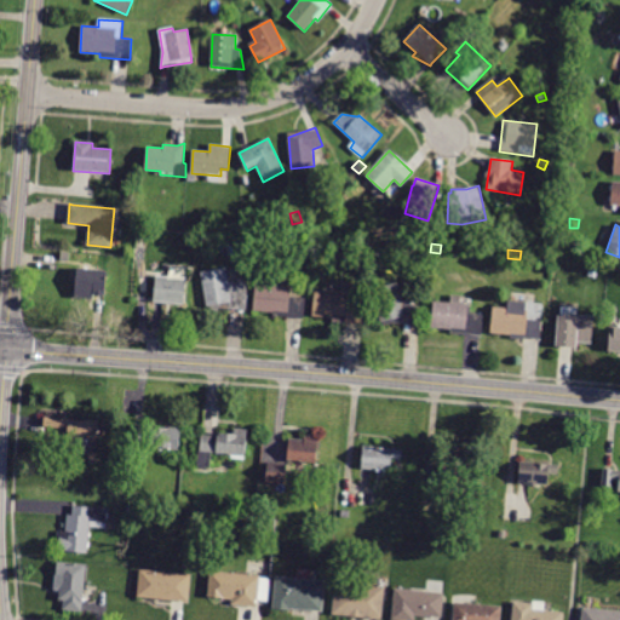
[(597,279),(589,277),(590,267),(598,268),(597,279)]
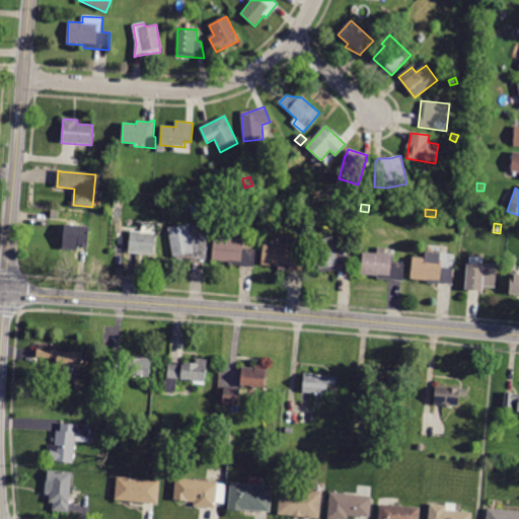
[(83,226),(90,227),(87,247),(78,246),(78,250),(63,248),(65,224),(83,226)]
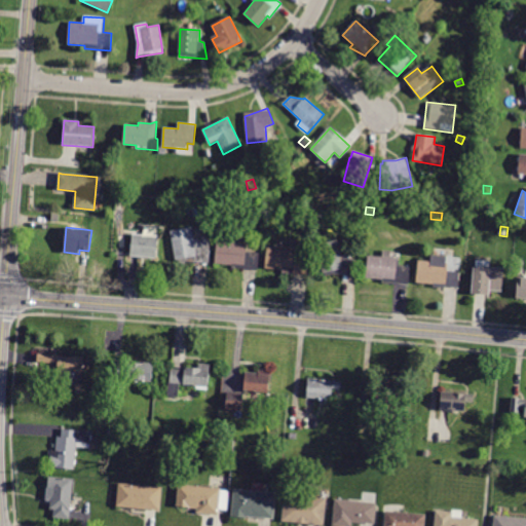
[(192,230),(194,239),(207,237),(211,250),(209,264),(176,260),(171,231),(192,227),(192,230)]
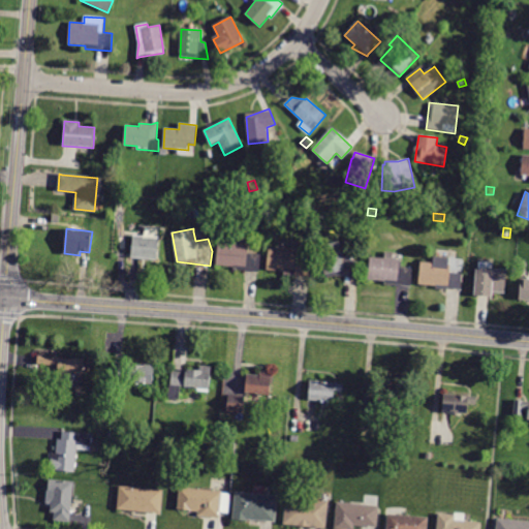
[(132,257),(131,257),(133,236),(159,239),(156,260),(132,257)]
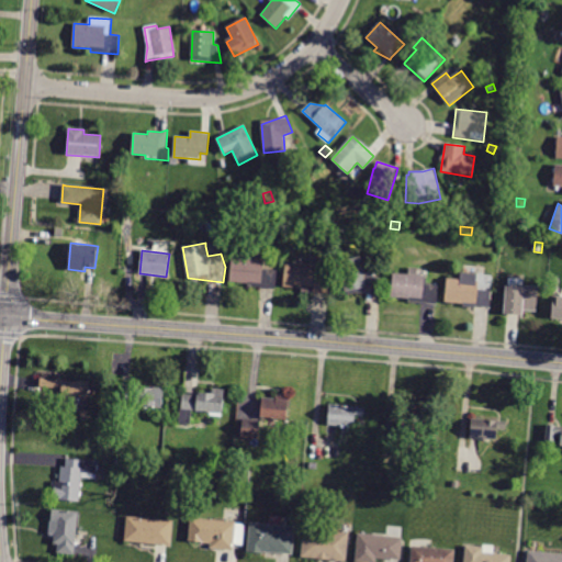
[(366,293),(356,293),(346,295),(337,262),(360,257),(363,268),(370,267),(372,277),(382,278),(380,295),(366,293)]
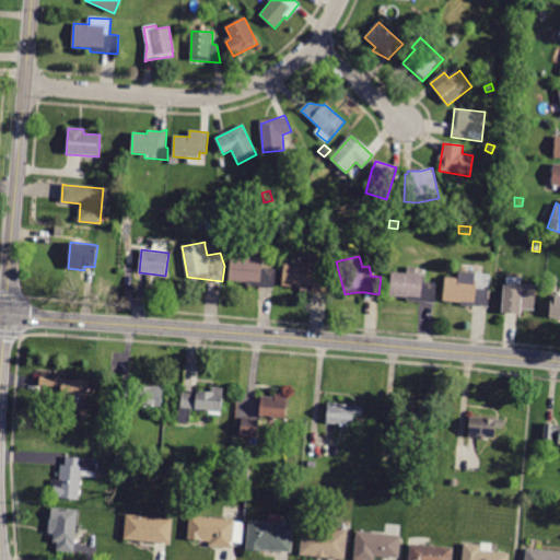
[(259,286),(246,284),(246,282),(229,280),(231,257),(263,260),(263,269),(276,270),(275,288),(259,286)]
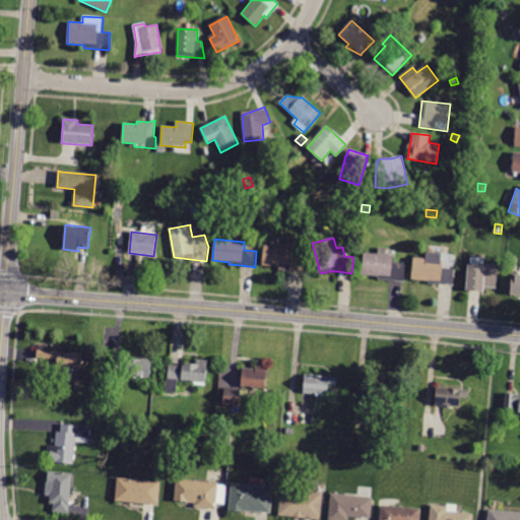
[(303,271),(303,272),(278,270),(278,266),(263,265),(265,244),(295,247),(294,254),(305,256),(303,271)]
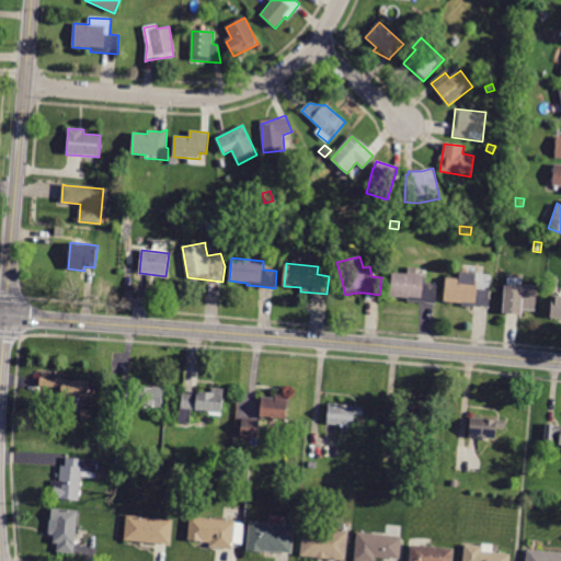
[(422,277),(422,284),(436,285),(435,304),(408,300),(409,298),(390,297),(392,273),(422,275),(422,277)]
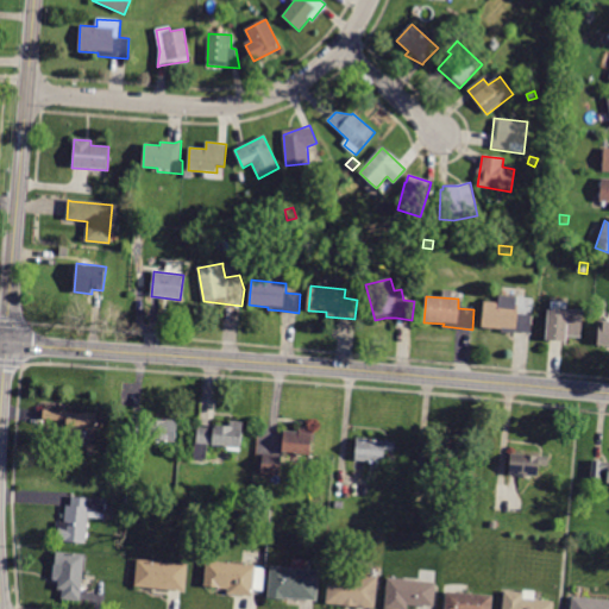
[(516,332),(503,331),(503,328),(483,326),(485,302),(500,303),(501,296),(518,297),(518,301),(534,303),(531,334),(516,332)]
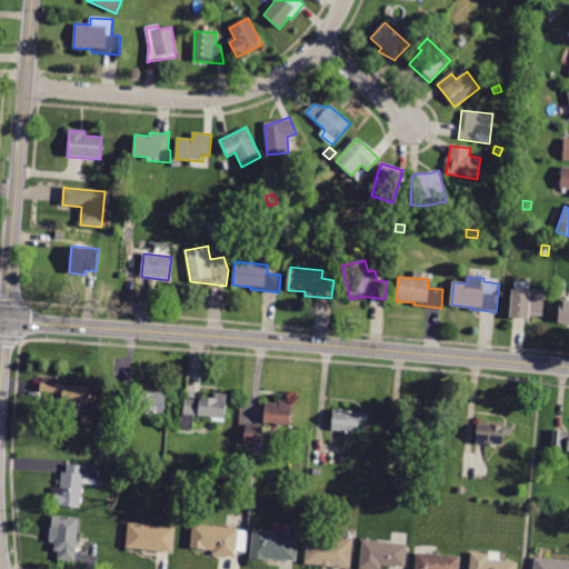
[(529,283),(530,283),(530,289),(546,291),(543,316),(529,315),(529,321),(510,319),(512,290),(516,290),(516,282),(529,283)]
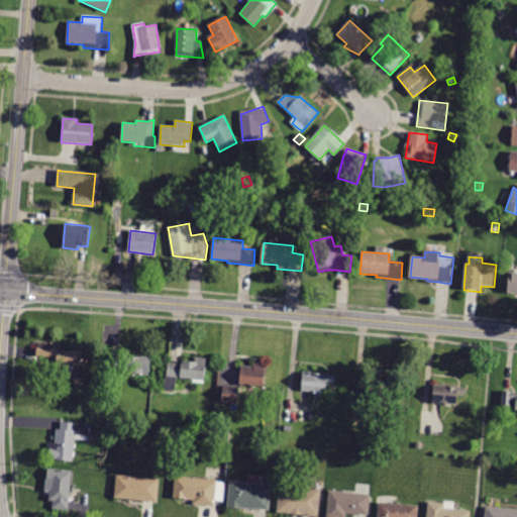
[(516,273),(516,294),(507,293),(509,273),(516,273)]
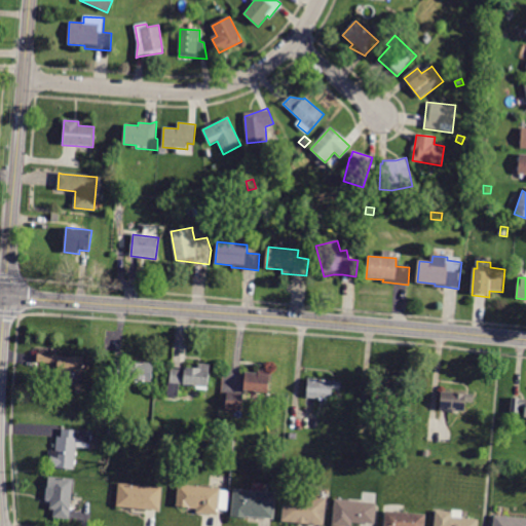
[(38,354),(38,353),(83,358),(81,375),(57,373),(58,364),(37,363),(38,354)]
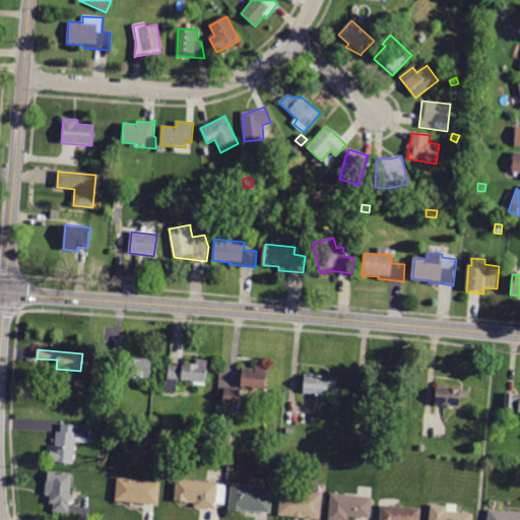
[(153,360),(152,377),(125,375),(126,370),(122,369),(122,371),(120,371),(119,376),(112,376),(114,356),(153,360)]
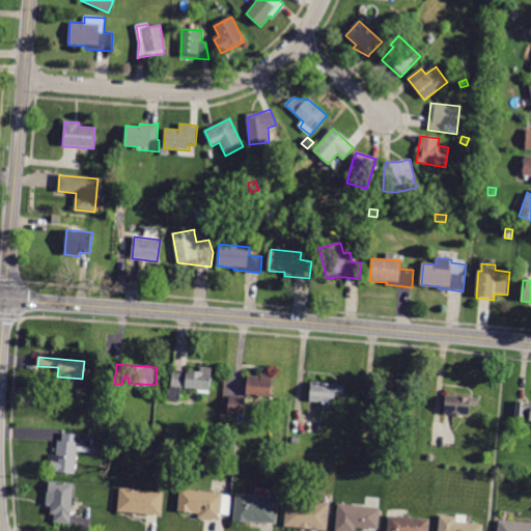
[(187,373),(187,370),(200,371),(200,367),(212,368),(210,392),(180,389),(179,400),(170,399),(172,372),(187,373)]
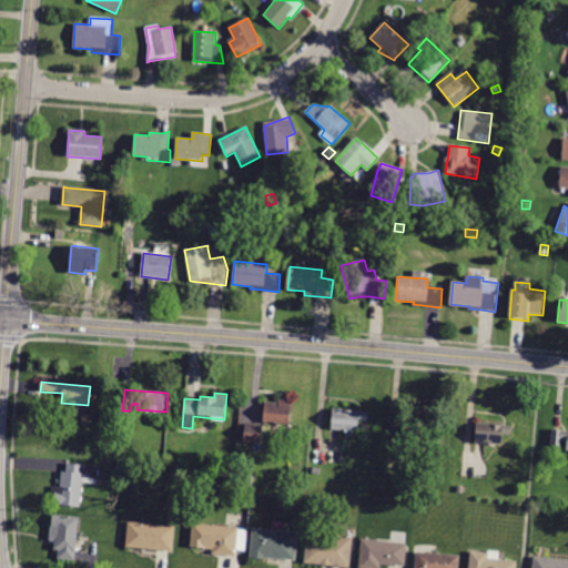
[(290,425),(263,422),(265,402),(279,404),(280,399),(292,402),(290,425)]
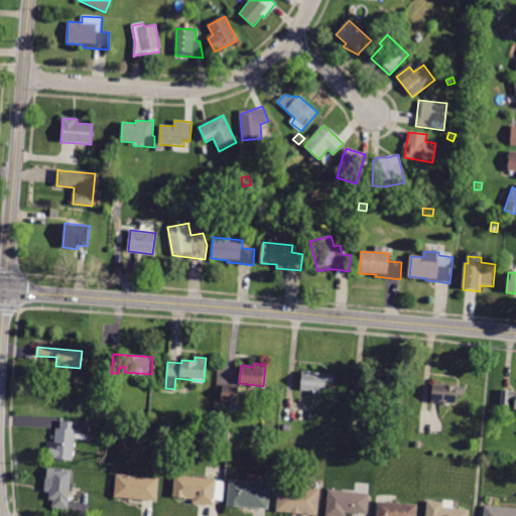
[(334,382),(326,381),(326,391),(301,389),(302,372),(334,375),(334,382)]
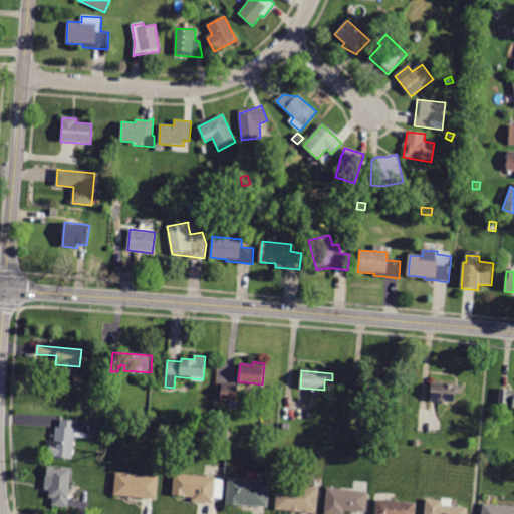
[(390,396),(365,394),(367,376),(399,379),(398,388),(391,387),(390,396)]
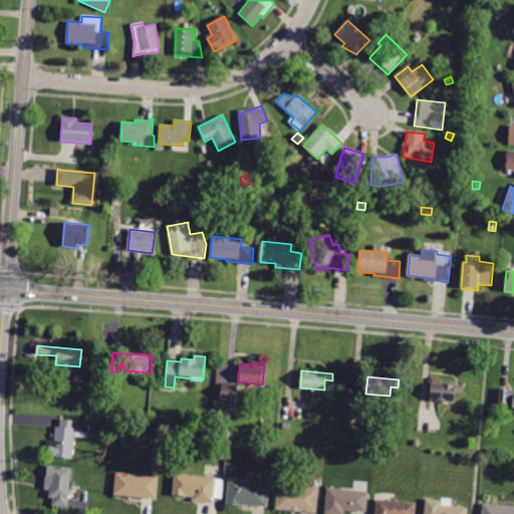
[(430,401),(432,382),(463,386),(462,394),(456,393),(455,403),(430,401)]
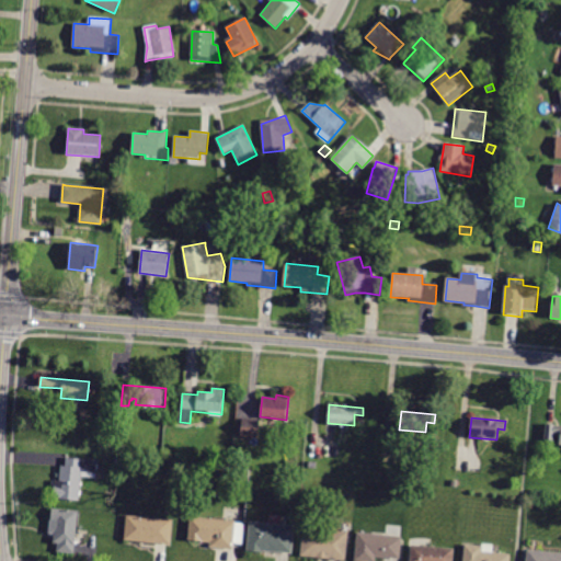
[(259,420),(258,438),(241,436),(242,419),(259,420)]
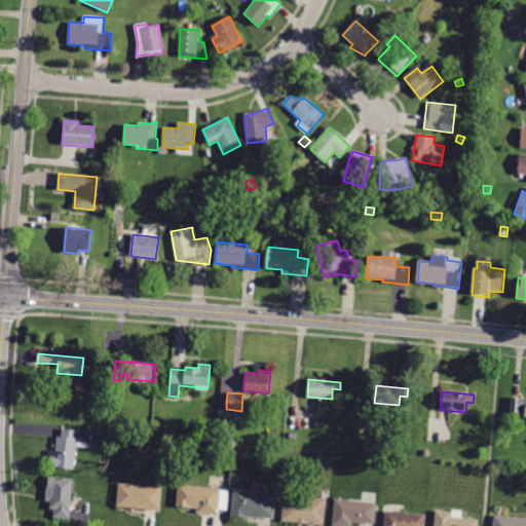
[(525,417),(525,407),(519,407),(519,414),(511,413),(512,398),(525,399),(525,417)]
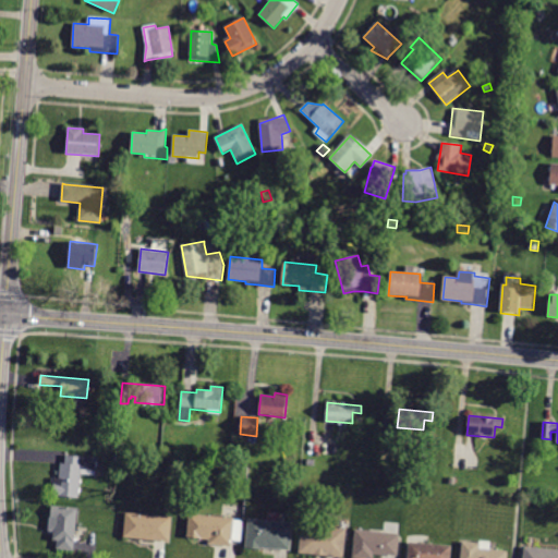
[(96,458),(95,475),(82,474),(80,497),(53,495),(55,478),(59,478),(60,463),(64,464),(65,456),(96,458)]
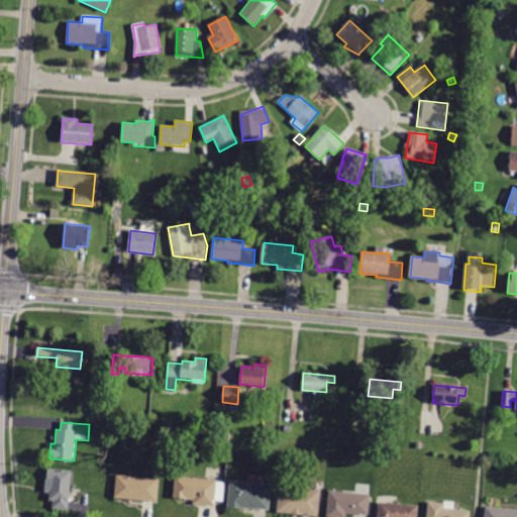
[(114,432),(105,431),(106,423),(115,424),(114,432)]
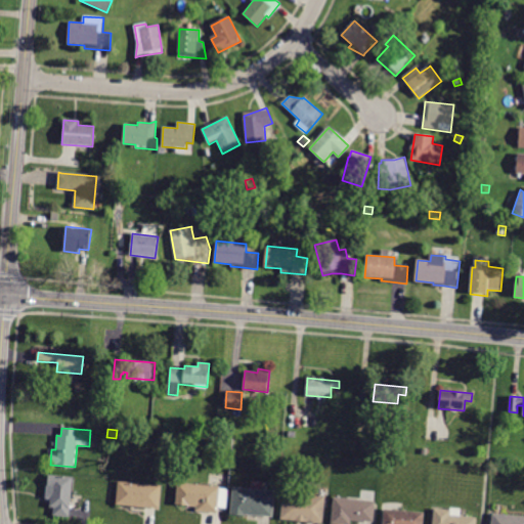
[(376,451),(366,450),(366,443),(377,444),(376,451)]
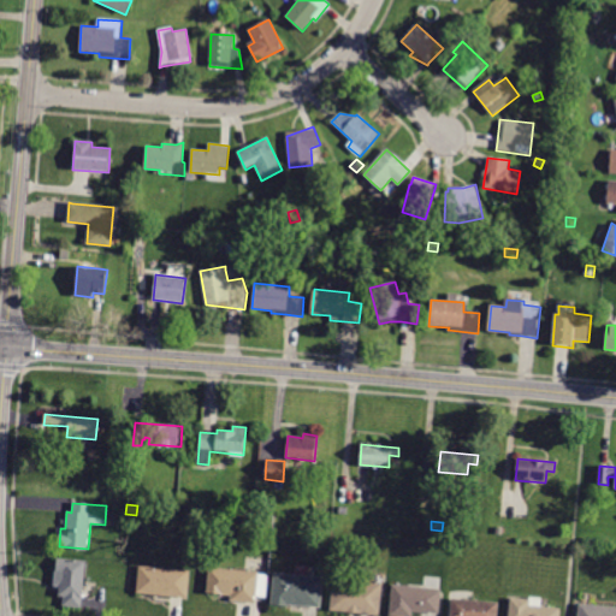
[(82,608),(61,606),(63,597),(58,597),(59,587),(54,587),(57,558),(87,561),(82,608)]
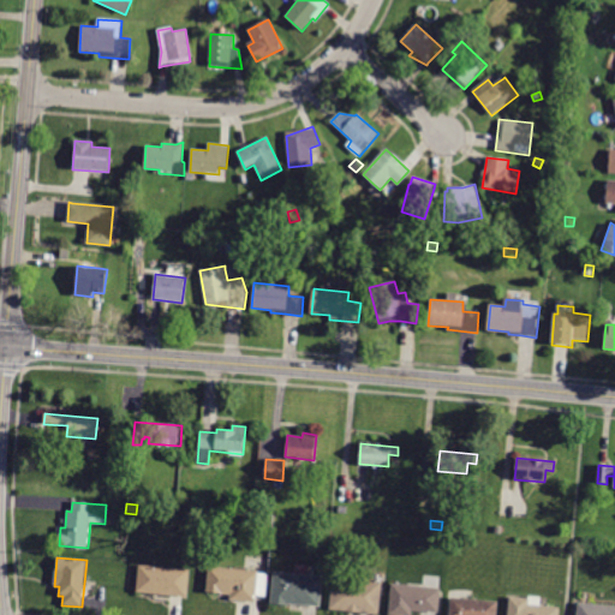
[(136,592),(138,565),(190,569),(186,597),(136,592)]
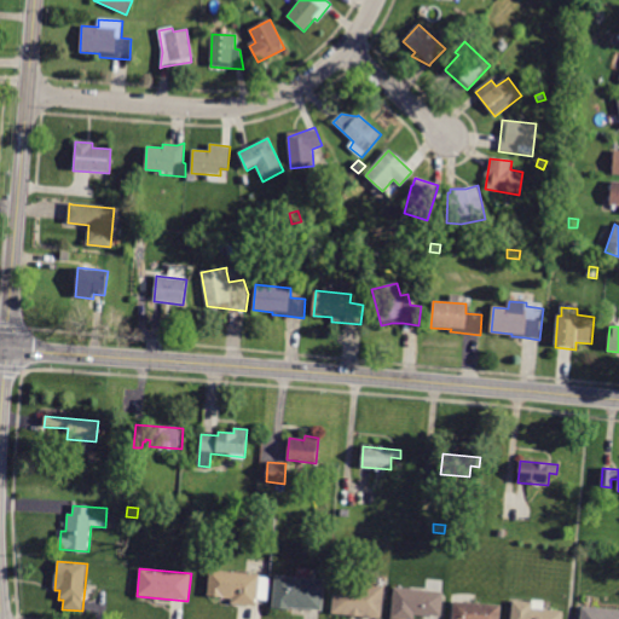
[(259,576),(256,607),(230,605),(231,599),(207,596),(209,571),(259,576)]
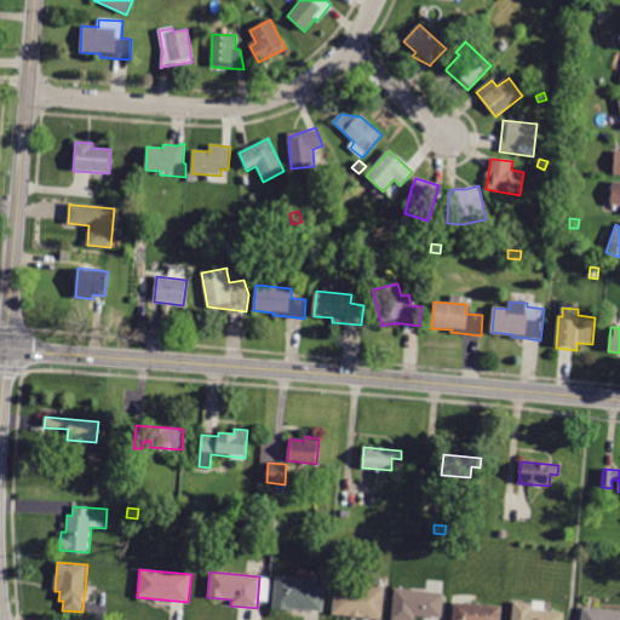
[(325,581),(321,614),(273,609),(276,577),(325,581)]
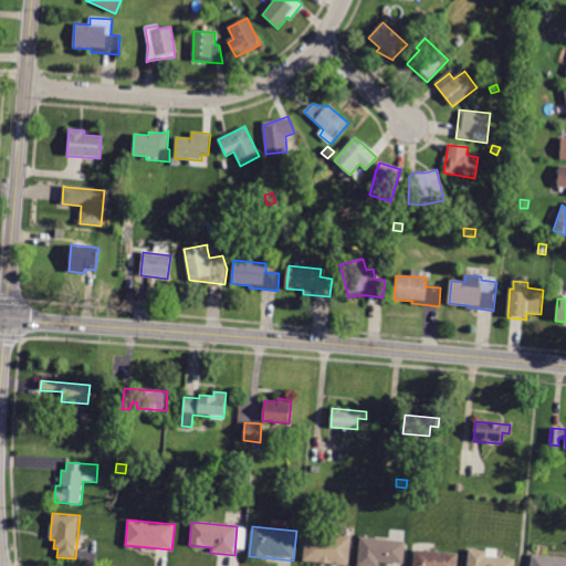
[(303,562),(305,532),(352,536),(348,565),(303,562)]
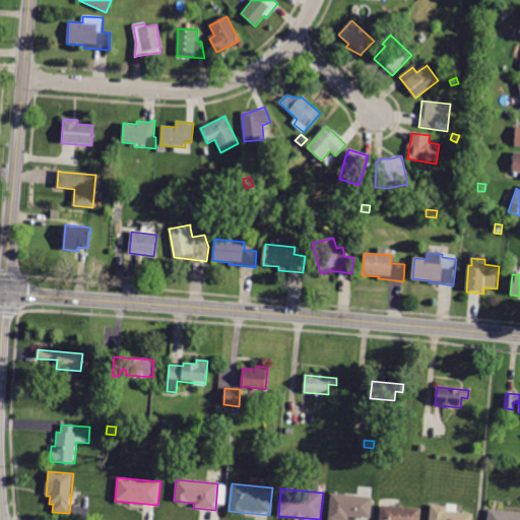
[(373,498),(371,519),(348,517),(347,519),(328,519),(331,494),(373,498)]
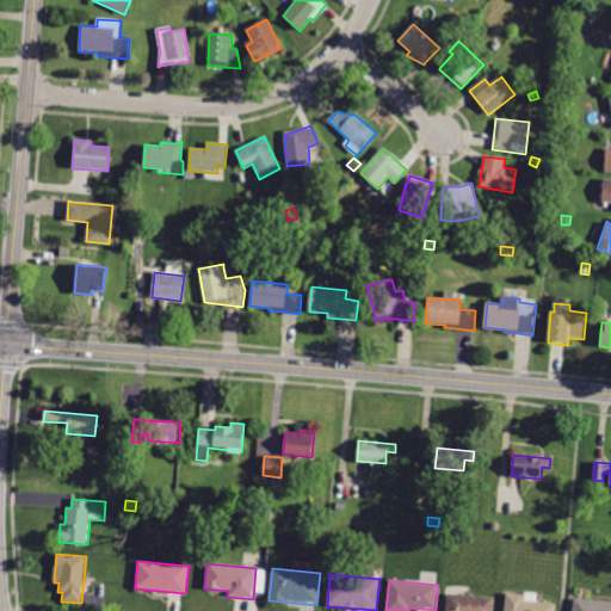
[(445,610),(448,593),(495,598),(493,610),(445,610)]
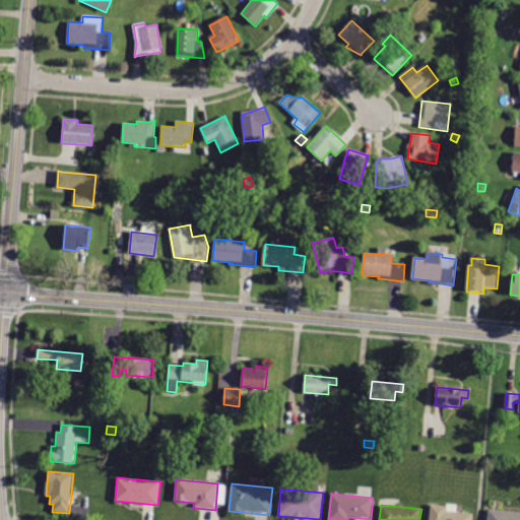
[(472,514),(471,519),(429,519),(431,505),(446,506),(446,505),(457,506),(457,513),(472,514)]
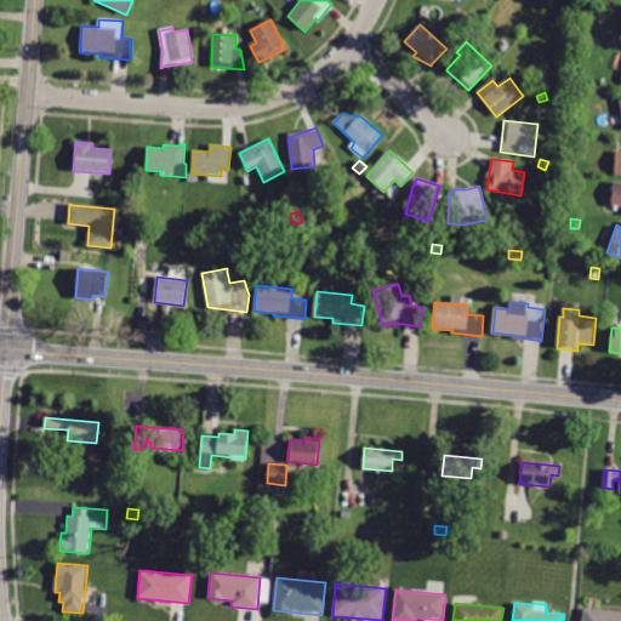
[(620,620),(582,620),(584,608),(620,611),(620,620)]
